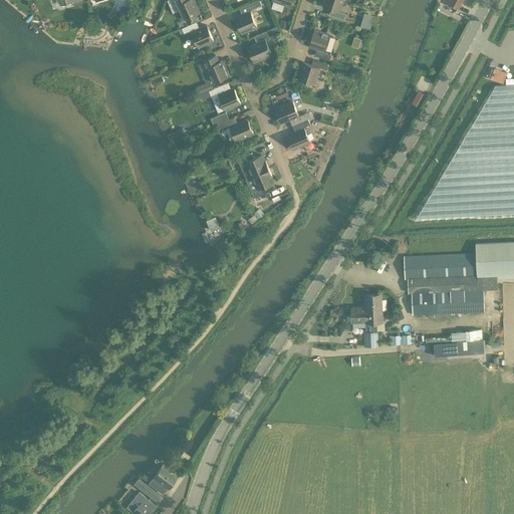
[(175,0),(184,19),(199,12),(194,0),(175,0)]
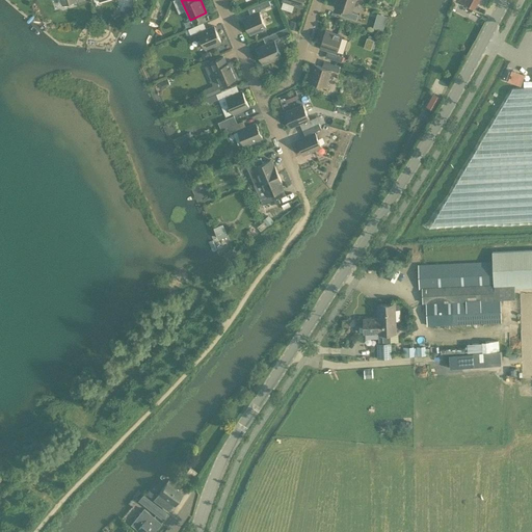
[(336,0),(335,6),(342,8),(341,15),(355,20),(357,14),(351,11),(354,0),(336,0)]
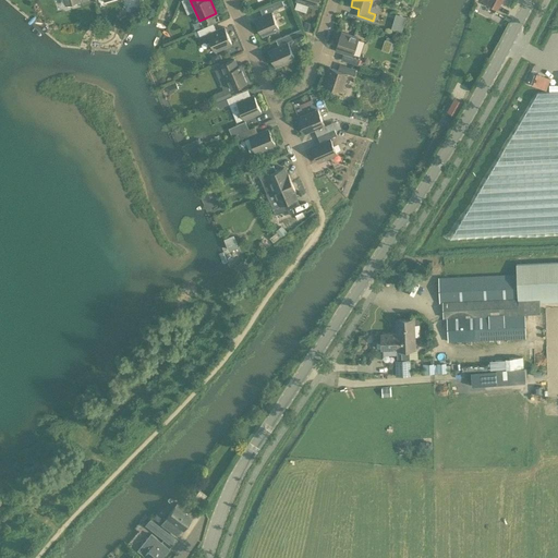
[(481,0),(482,1),(498,10),(502,0),(481,0)]
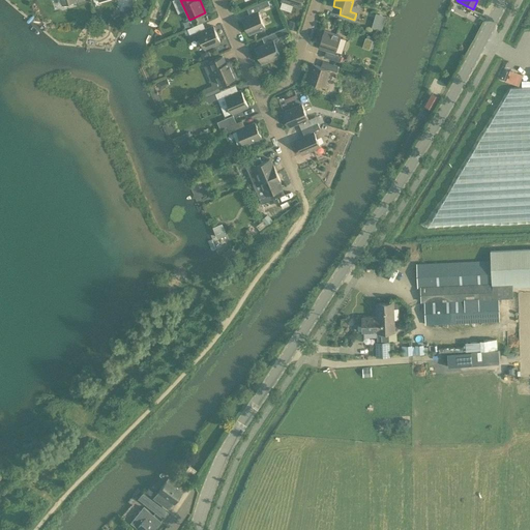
[(265,27),(258,10),(242,18),(248,34),(265,27)]
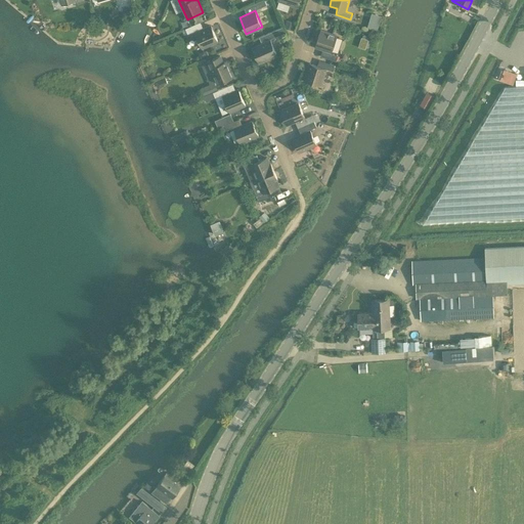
[(379,30),(384,15),(374,12),(368,27),(379,30)]
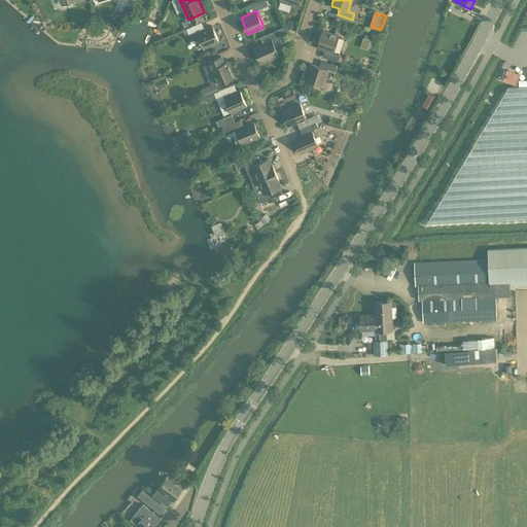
[(204,28),(201,22),(187,28),(189,34),(196,31),(203,47),(218,40),(211,25),(204,28)]
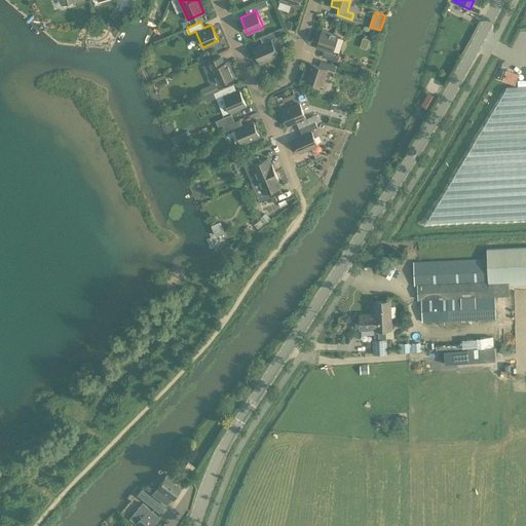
[(324,49),(322,55),(339,62),(341,57),(332,53),(333,52),(338,36),(322,30),(316,46),(324,49)]
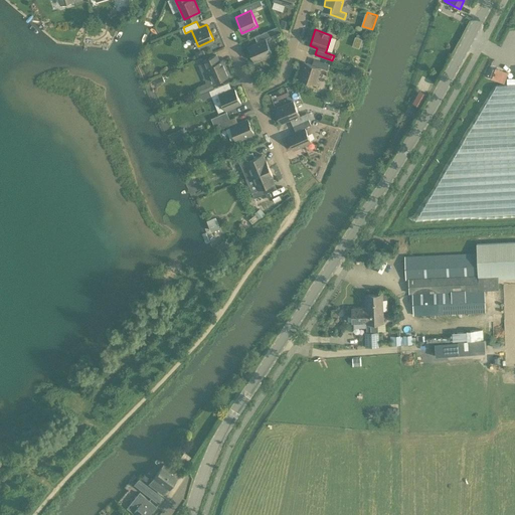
[(272,35),(270,30),(254,36),(258,42),(247,47),(253,60),(272,53),(266,38),(272,35)]
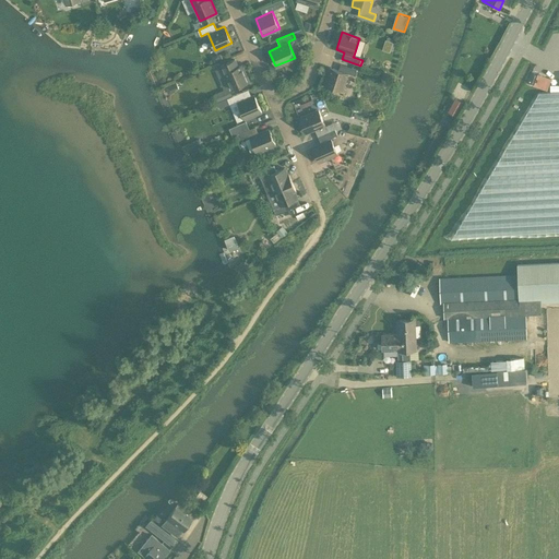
[(387,39),(383,49),(394,51),(396,42),(387,39)]
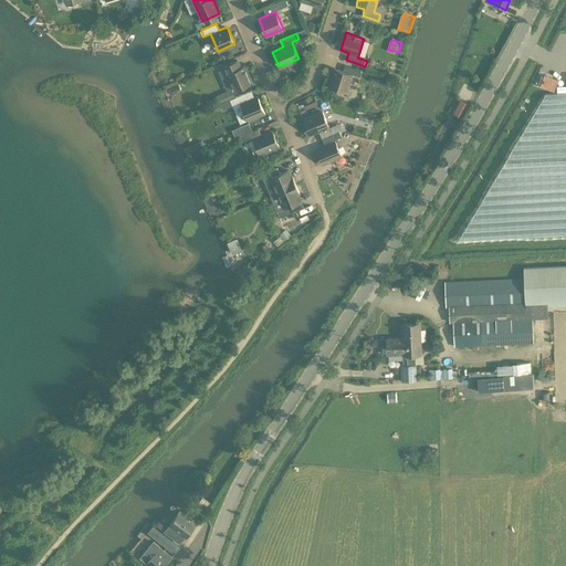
[(224,66),(234,91),(252,83),(244,66),(241,67),(238,60),(224,66)]
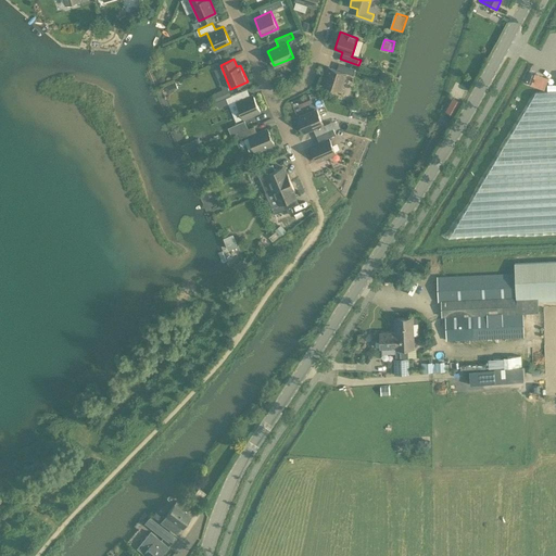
[(339,63),(337,70),(328,66),(323,84),(340,90),(345,73),(353,75),(355,68),(339,63)]
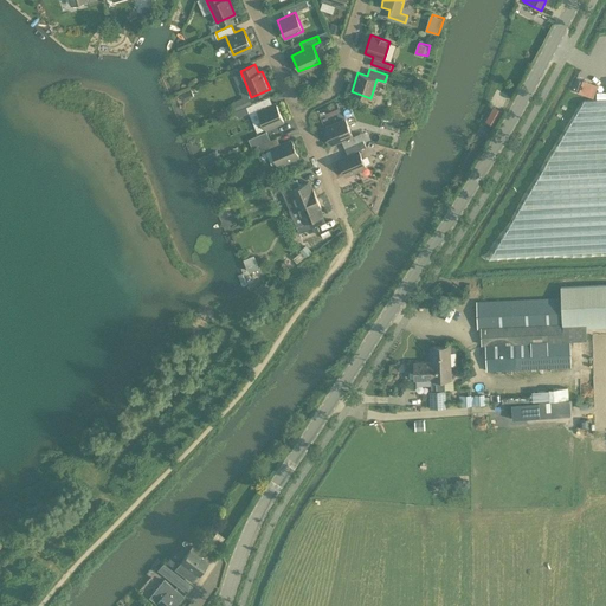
[(582,82),(578,94),(593,98),(597,86),(582,82)]
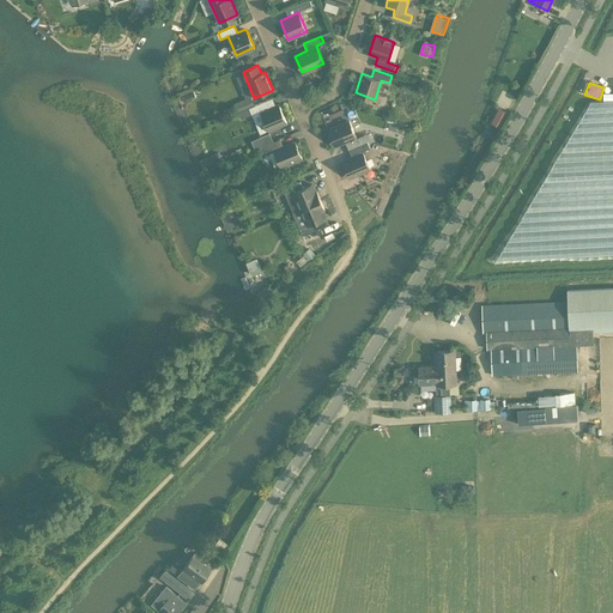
[(286,122),(279,104),(269,108),(267,101),(249,108),(242,110),(242,111),(244,116),(252,113),(252,114),(260,111),(268,131),(286,122)]
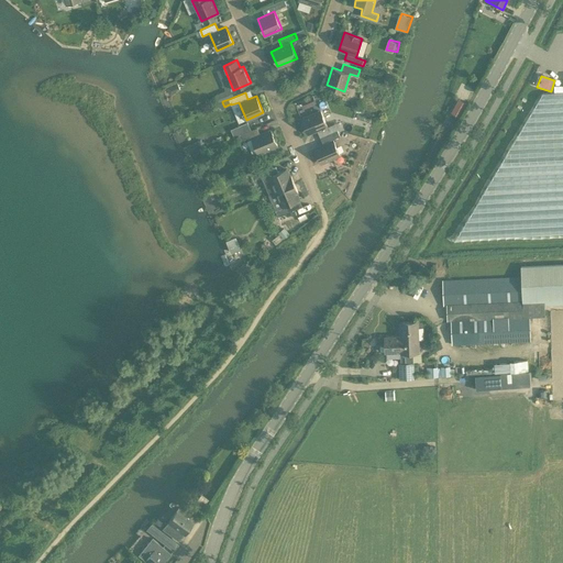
[(459,118),(462,112),(453,108),(451,112),(459,118)]
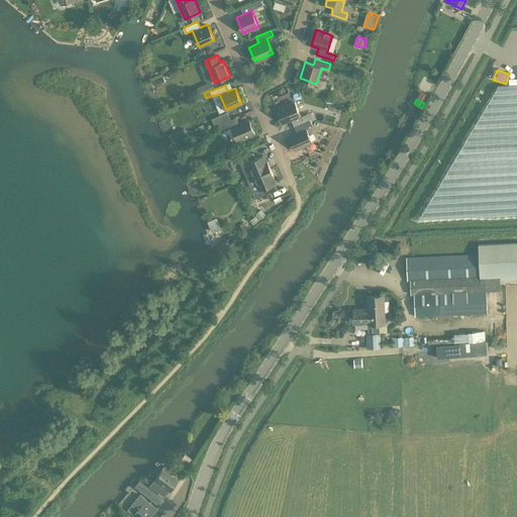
[(291,119),(294,126),(309,119),(307,114),(301,116),(294,102),(277,109),(283,122),(291,119)]
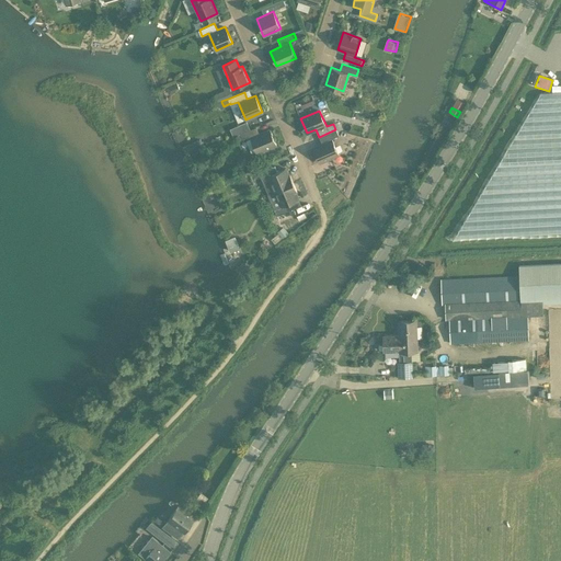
[(240,134),(250,129),(245,122),(229,129),(232,137),(236,136),(240,134)]
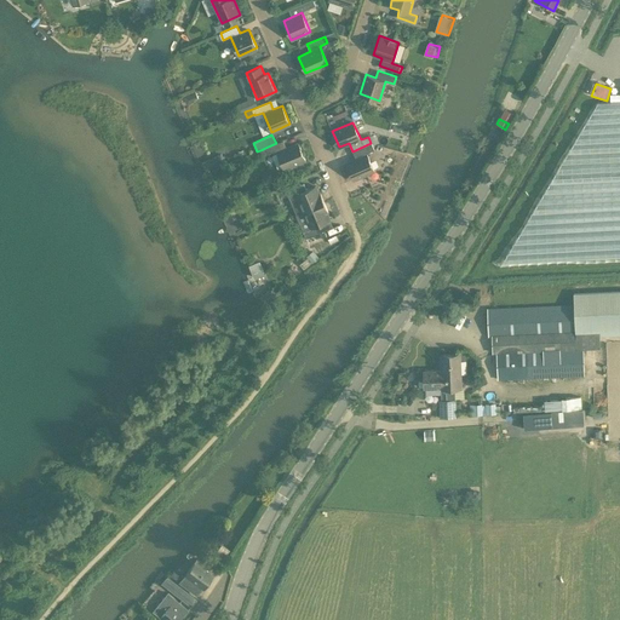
[(305,160),(298,143),(286,148),(283,141),(276,143),(265,148),(260,150),(264,156),(276,151),(283,168),(305,160)]
